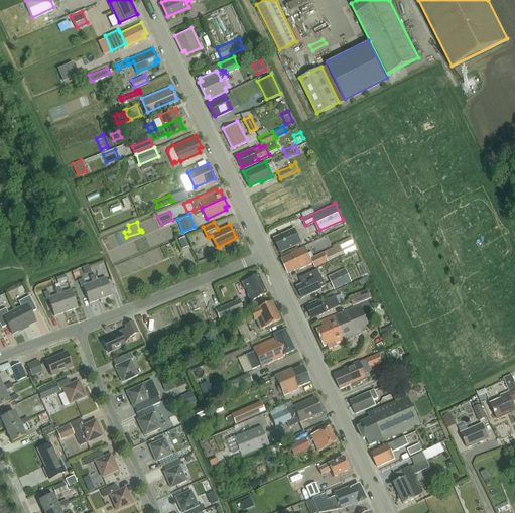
[(301,241),(294,227),(274,237),(281,250),(301,241)]
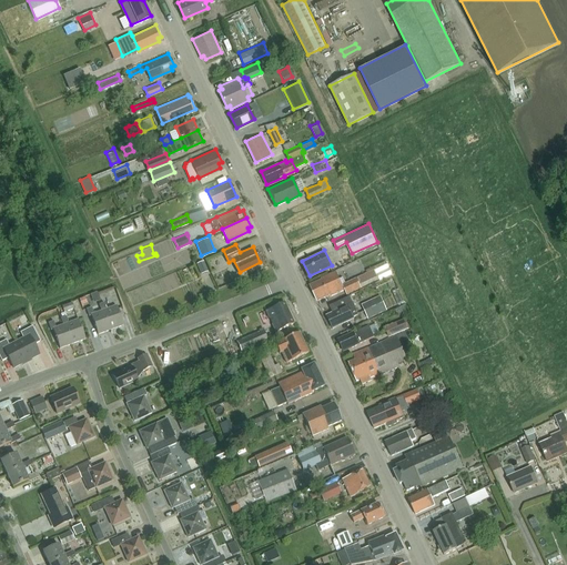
[(203,259),(195,261),(200,272),(208,269),(203,259)]
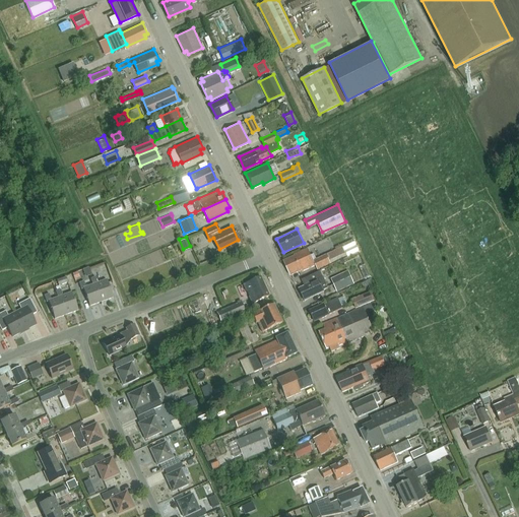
[(352,238),(341,243),(342,245),(346,253),(347,254),(359,249),(352,238)]
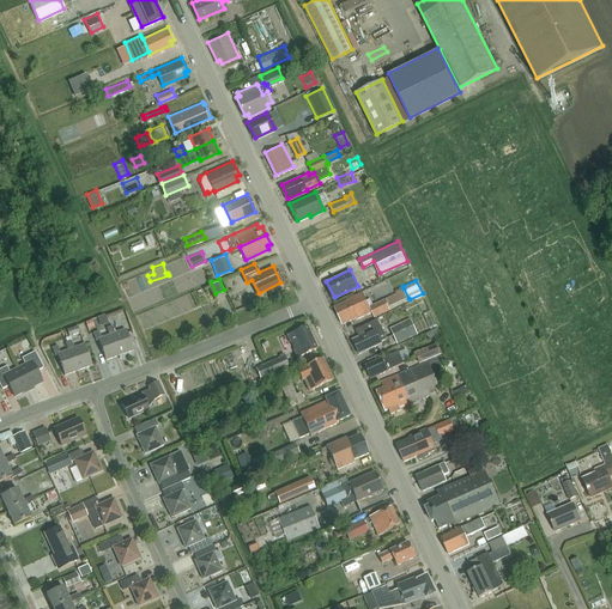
[(374,315),(408,298),(404,288),(395,292),(373,304),(370,298),(367,299),(363,291),(347,298),(347,299),(334,305),(343,322),(356,316),(356,317),(373,310),(374,315)]
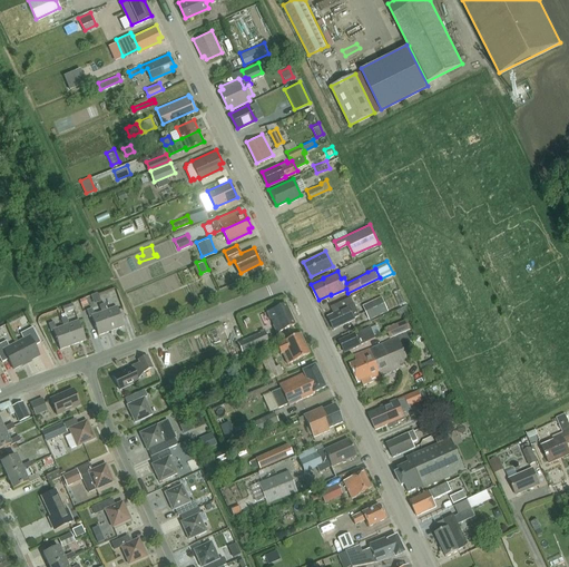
[(159,292),(176,284),(169,271),(128,291),(135,303),(150,295),(147,289),(156,285),(159,292)]
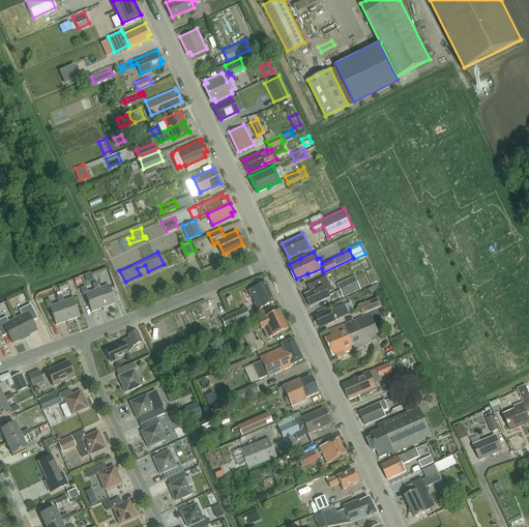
[(309,289),(304,291),(311,304),(330,295),(329,293),(333,291),(325,274),(306,284),(309,289)]
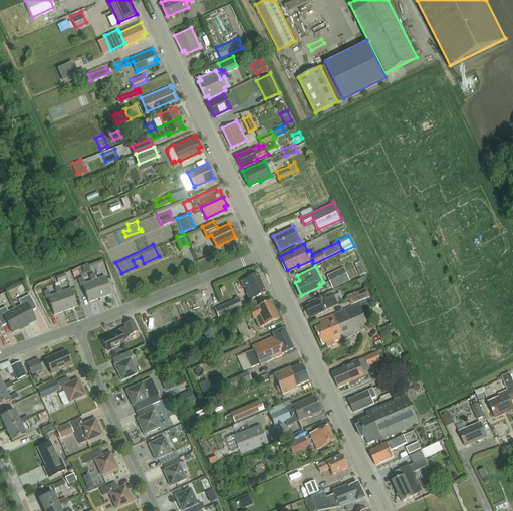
[(94,271),(89,273),(91,279),(93,278),(99,296),(111,292),(105,274),(96,277),(94,271)]
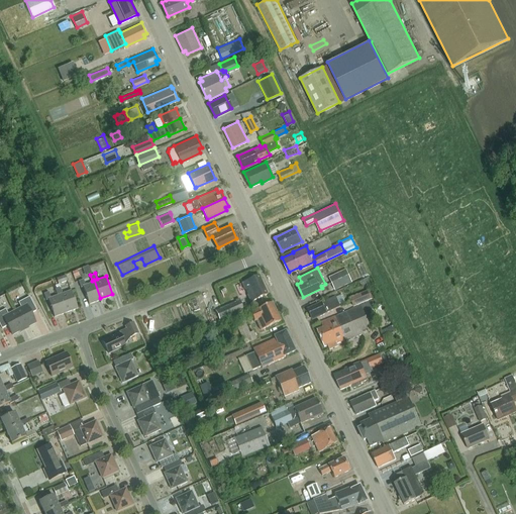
[(242,280),(250,300),(268,292),(259,273),(242,280)]
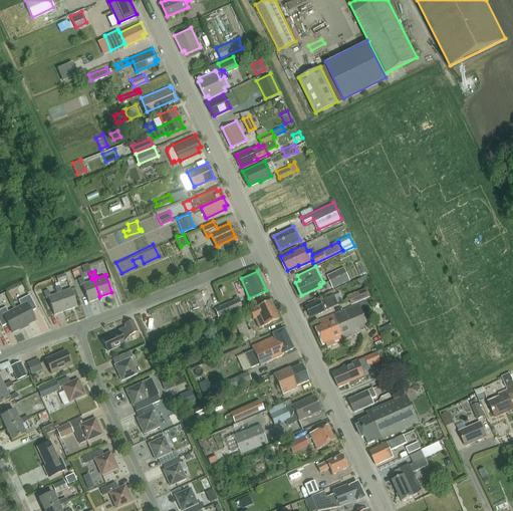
[(64,272),(55,275),(57,280),(58,280),(66,277),(64,272)]
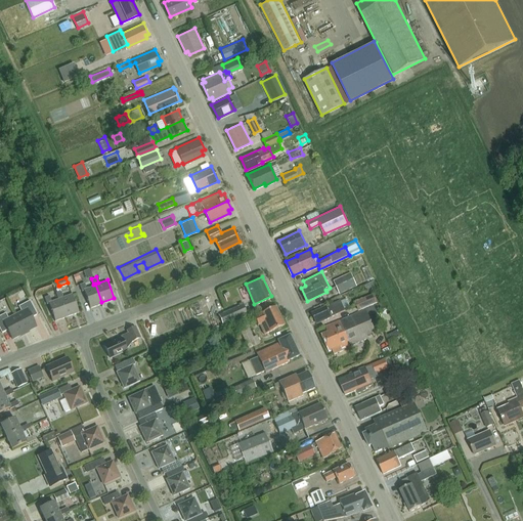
[(337,285),(336,286),(339,293),(355,285),(352,277),(337,285)]
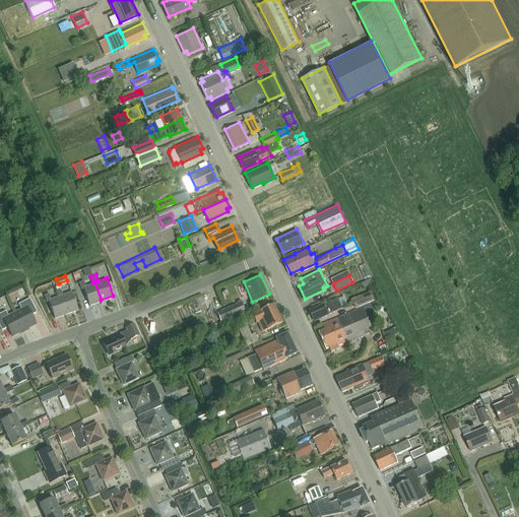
[(83,278),(79,280),(81,287),(83,286),(89,304),(101,300),(94,281),(92,282),(86,284),(83,278)]
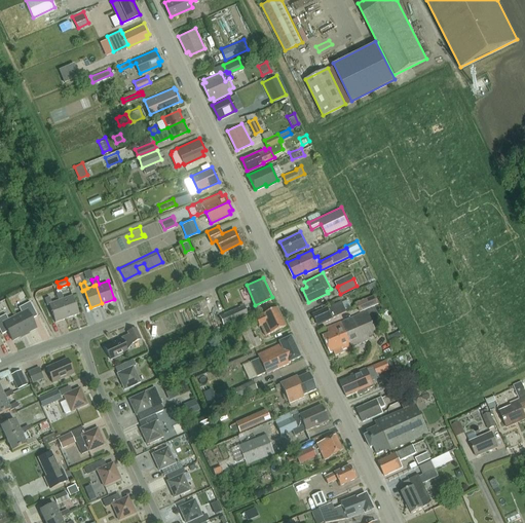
[(57,292),(57,293),(59,299),(61,298),(67,315),(79,311),(73,294),(64,297),(61,291),(57,292)]
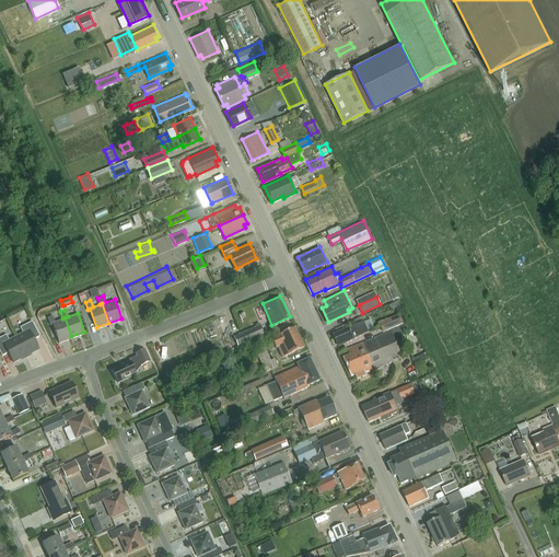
[(53,314),(47,316),(50,323),(51,323),(58,340),(71,336),(65,317),(62,318),(55,321),(53,314)]
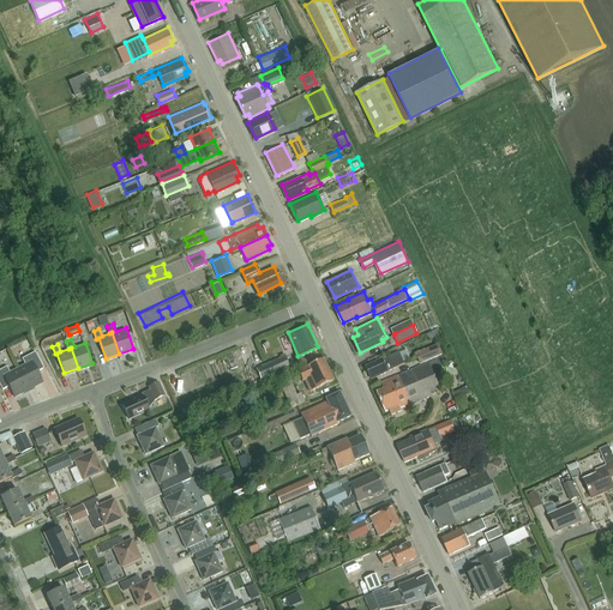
[(438,345),(415,355),(419,361),(440,352),(438,345)]
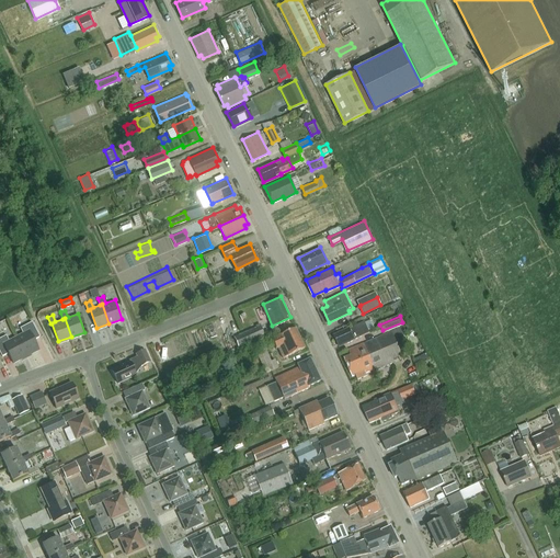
[(23,331),(15,334),(26,354),(38,348),(34,338),(40,334),(32,319),(20,326),(23,331)]
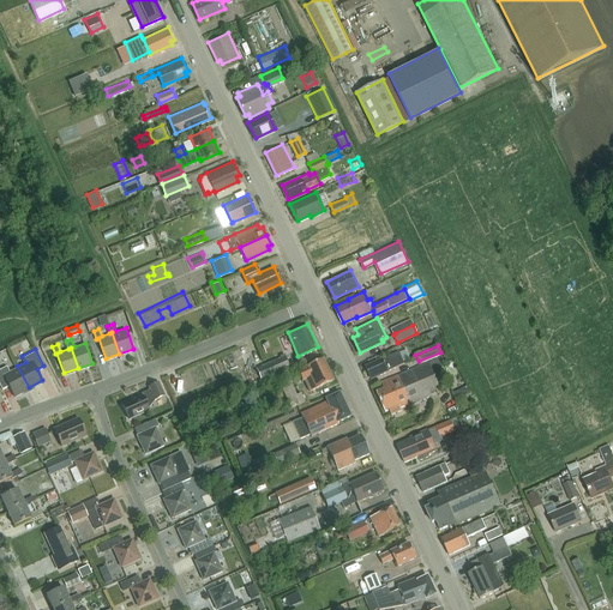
[(280,355),(256,366),(260,376),(289,364),(284,351),(280,354),(280,355)]
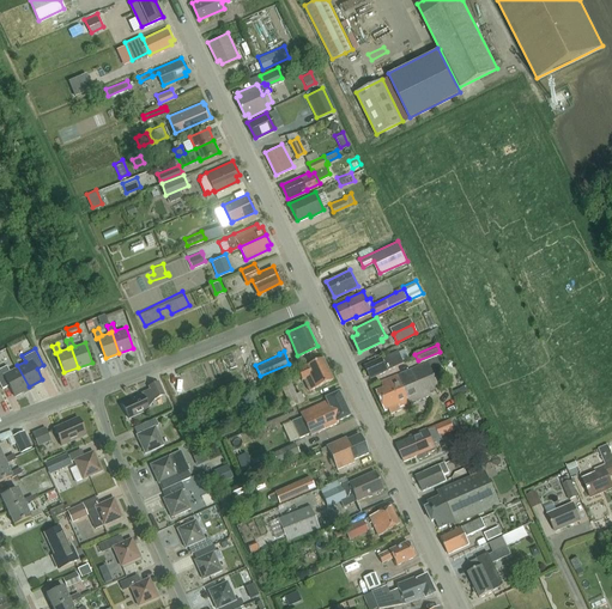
[(382,355),(364,364),(370,377),(388,369),(387,367),(393,365),(401,361),(401,359),(400,357),(397,351),(382,357),(382,355)]
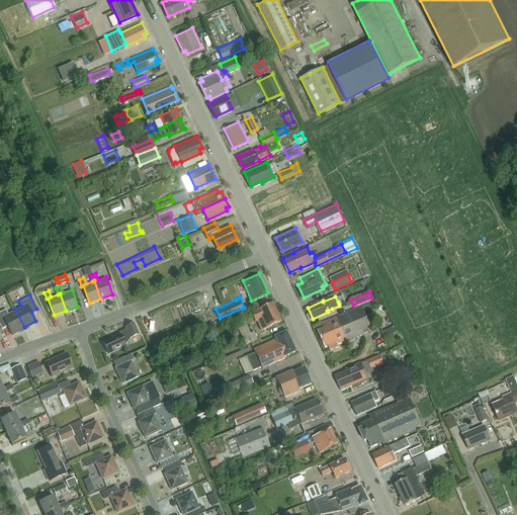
[(251,310),(256,320),(257,320),(261,329),(281,320),(272,301),(251,310)]
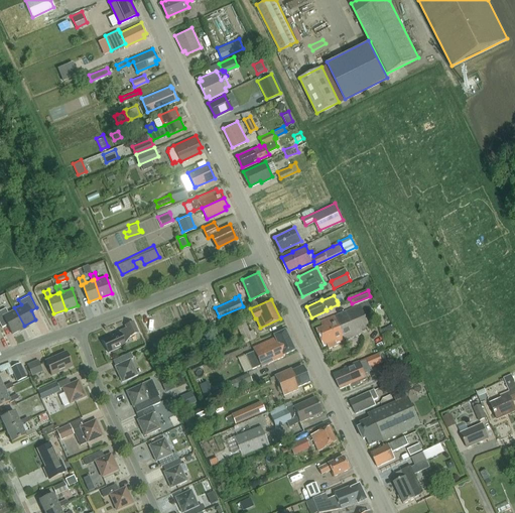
[(323,325),(316,328),(324,344),(327,343),(329,347),(337,344),(336,341),(345,337),(346,339),(363,332),(362,329),(367,327),(368,330),(371,328),(365,313),(371,311),(369,306),(363,308),(360,302),(320,319),(323,325)]
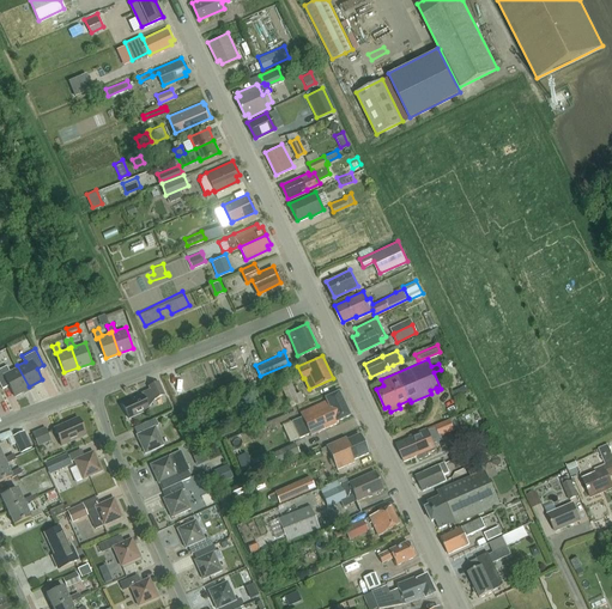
[(6,363),(0,366),(0,382),(2,387),(8,383),(14,394),(29,387),(17,365),(10,369),(6,363)]
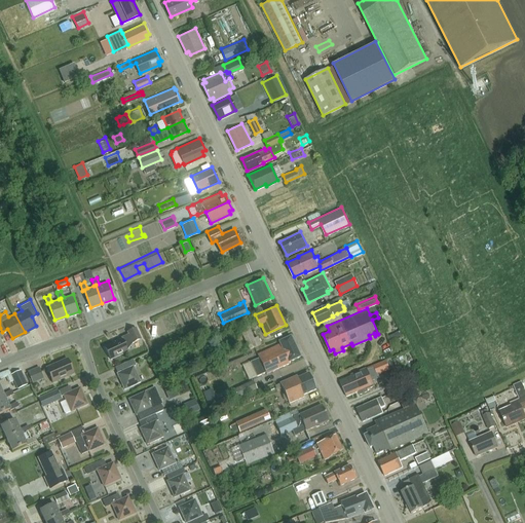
[(254,336),(249,325),(239,329),(249,348),(261,342),(258,335),(254,336)]
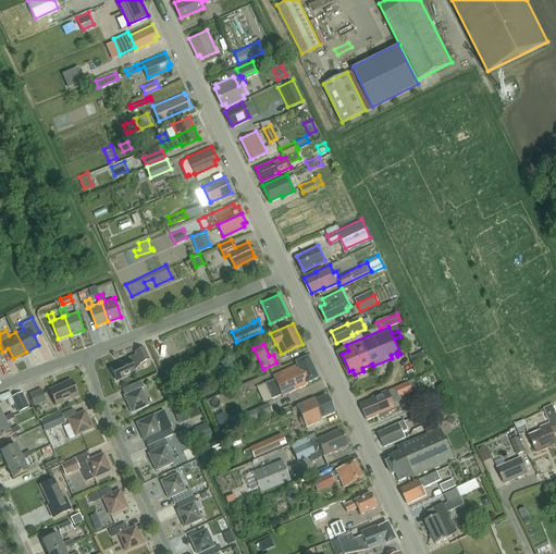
[(144,345),(135,348),(136,352),(138,357),(140,361),(149,357),(144,345)]
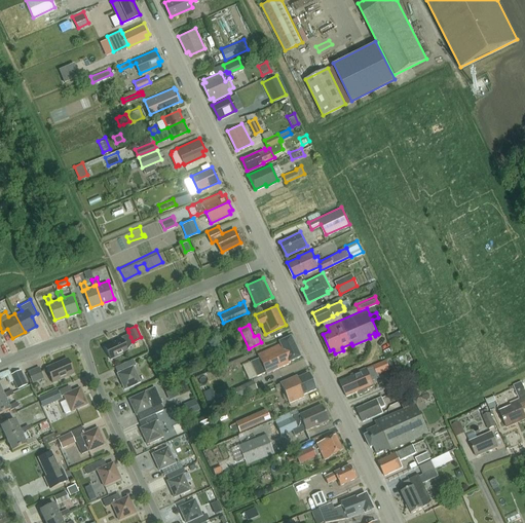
[(399,330),(387,334),(390,340),(402,335),(399,330)]
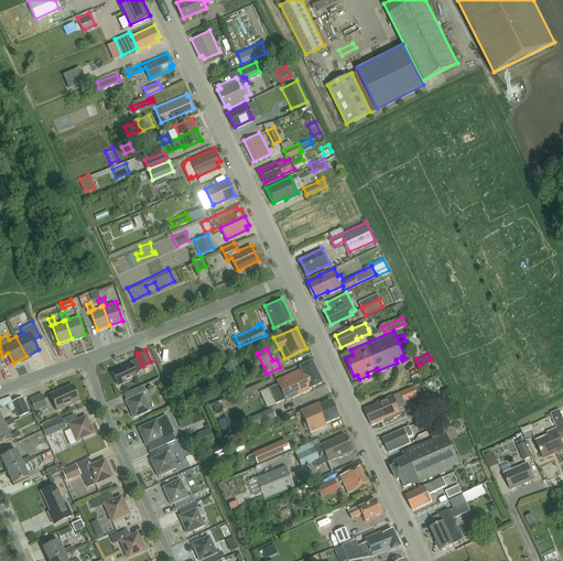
[(130,359),(129,359),(129,362),(130,360),(132,365),(140,362),(138,356),(130,359)]
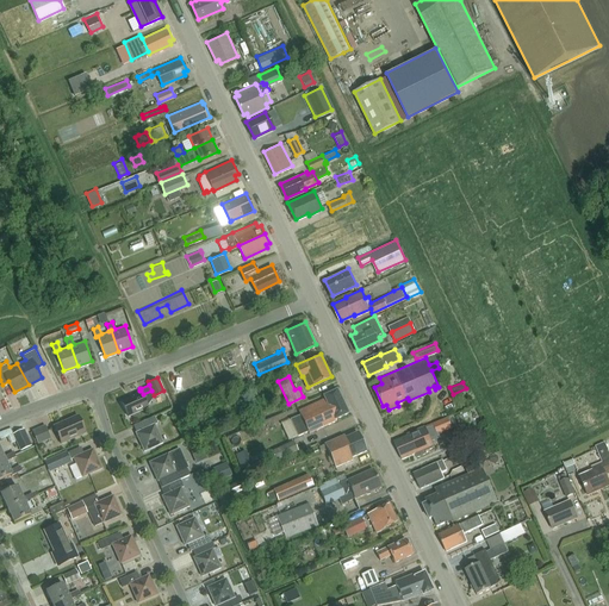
[(323,394),(324,397),(298,408),(300,412),(290,417),(297,433),(308,429),(309,431),(336,418),(335,417),(349,411),(337,387),(323,394)]
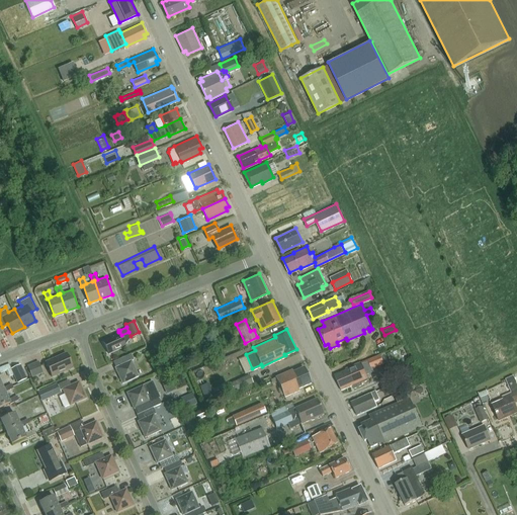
[(118,332),(102,339),(108,352),(125,345),(125,343),(121,335),(119,331),(118,332)]
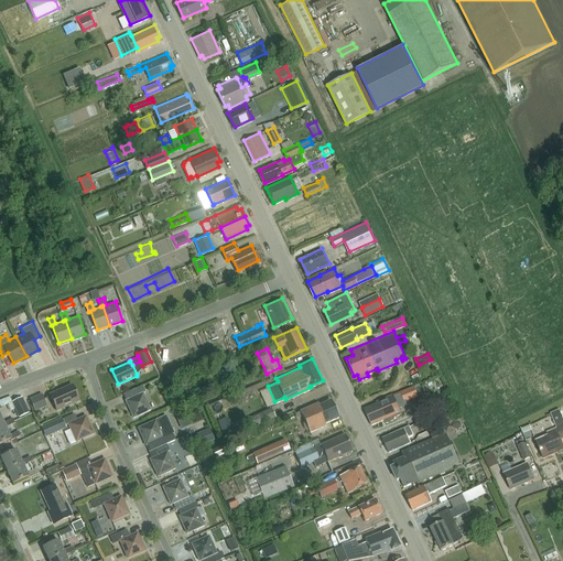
[(72,381),(49,391),(56,408),(78,398),(72,381)]
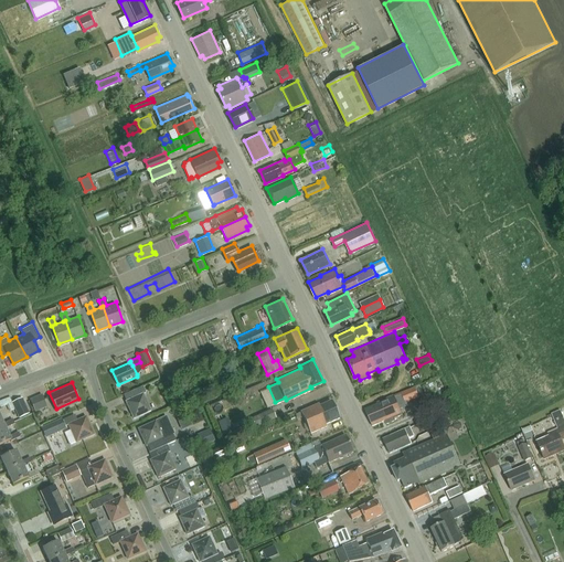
[(138,393),(126,399),(134,416),(151,409),(144,391),(146,390),(142,384),(136,388),(138,393)]
